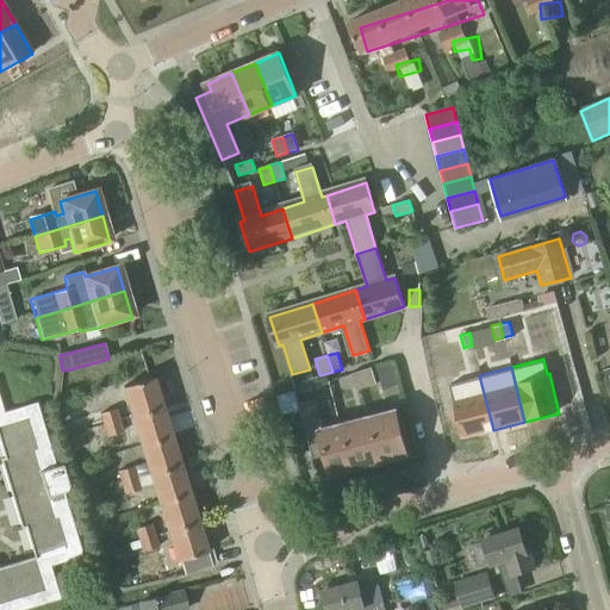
[(361,372),(366,387),(377,385),(371,368),(361,372)]
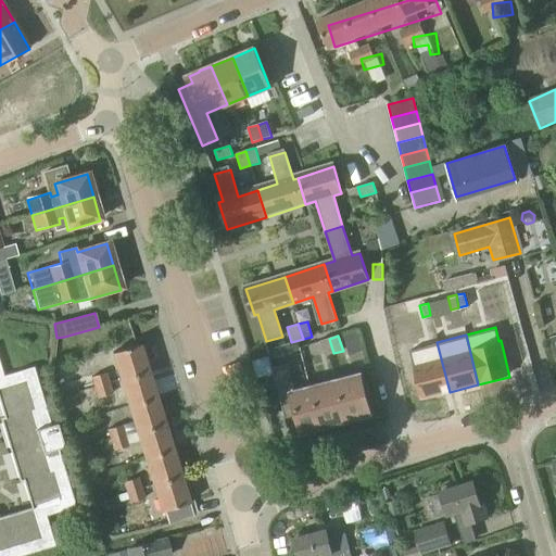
[(333,353),(329,339),(319,341),(324,356),(333,353)]
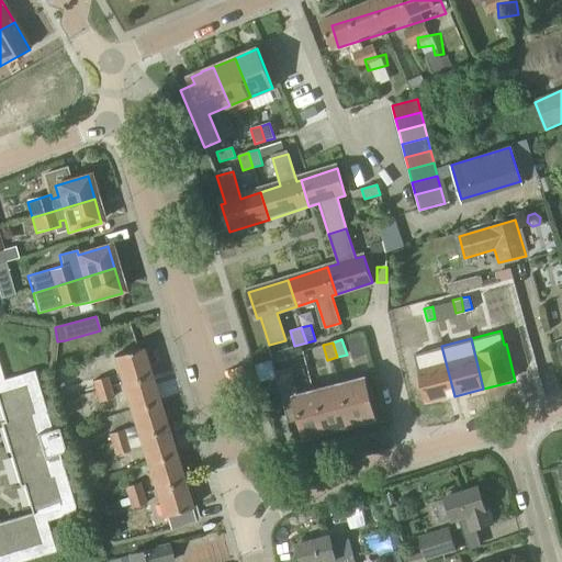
[(441,346),(413,353),(425,403),(454,396),(441,346)]
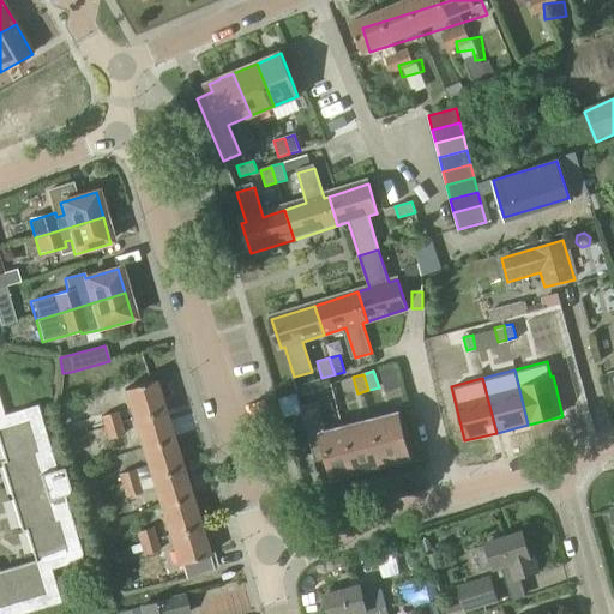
[(319,379),(304,385),(306,396),(323,390),(319,379)]
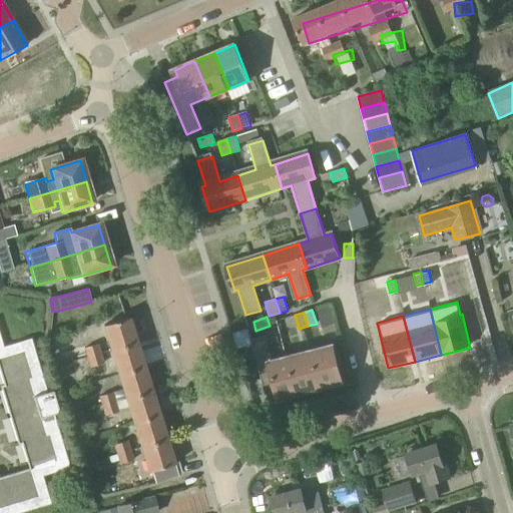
[(101,354),(110,351),(136,343),(128,319),(102,326),(107,342),(96,345),(83,349),(86,359),(101,354)]
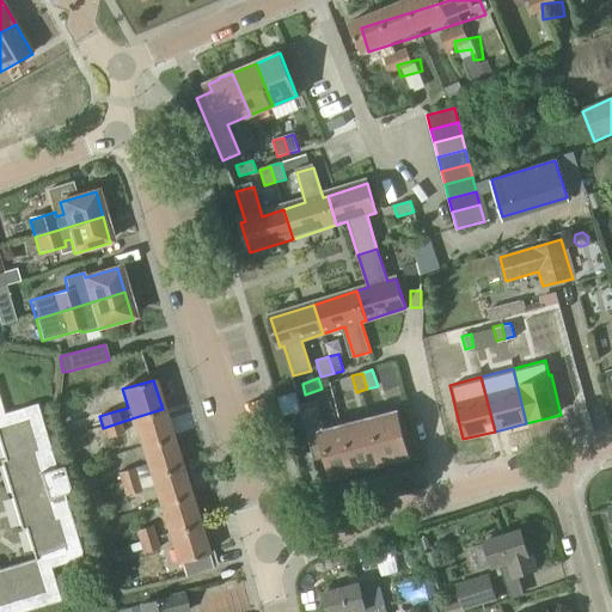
[(317,470),(332,466),(335,475),(353,471),(341,426),(325,430),(317,401),(300,405),(317,470)]
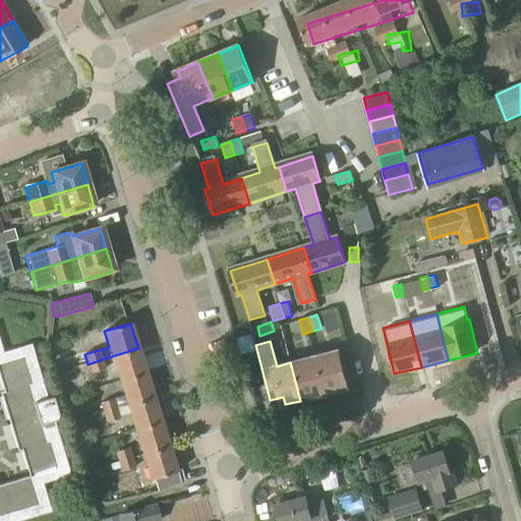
[(1,354),(0,349),(0,382),(3,391),(0,391),(0,394),(17,453),(21,452),(29,476),(0,484),(0,520),(10,520),(49,510),(41,481),(68,473),(53,420),(60,418),(53,396),(46,398),(30,345),(1,354)]
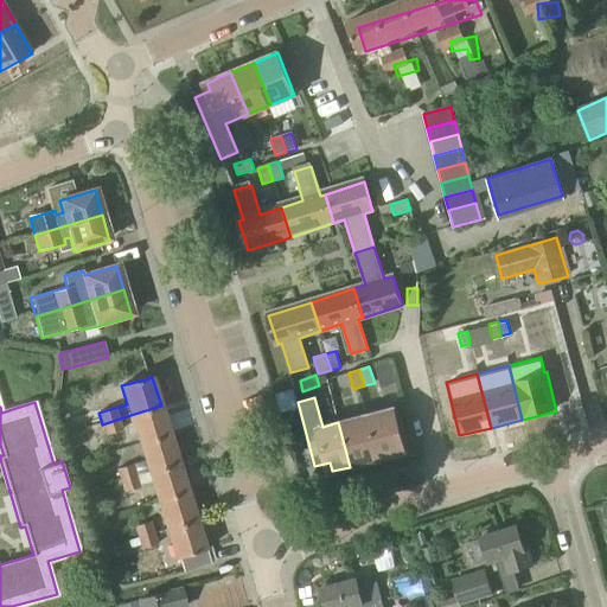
[(140,443),(170,434),(161,406),(131,415),(140,443)]
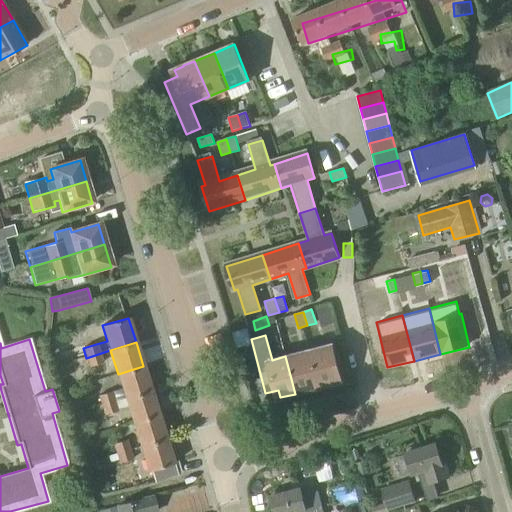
[(333,344),(308,350),(318,387),(342,381),(333,344)]
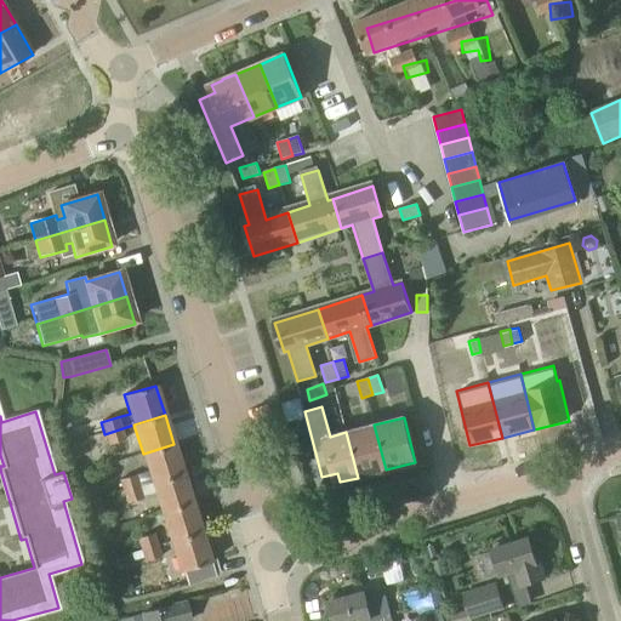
[(374,425),(346,432),(358,478),(386,469),(374,425)]
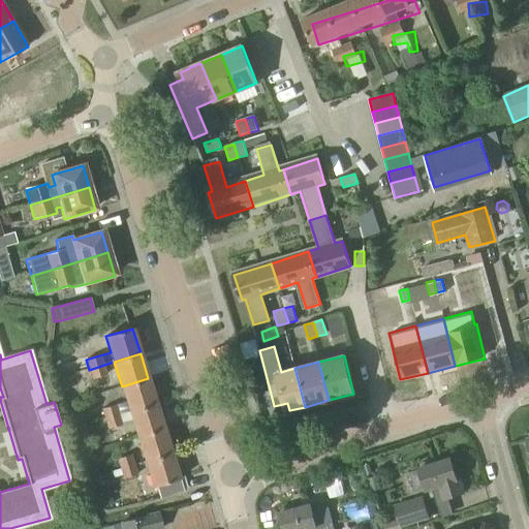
[(104,365),(89,370),(92,379),(107,375),(104,365)]
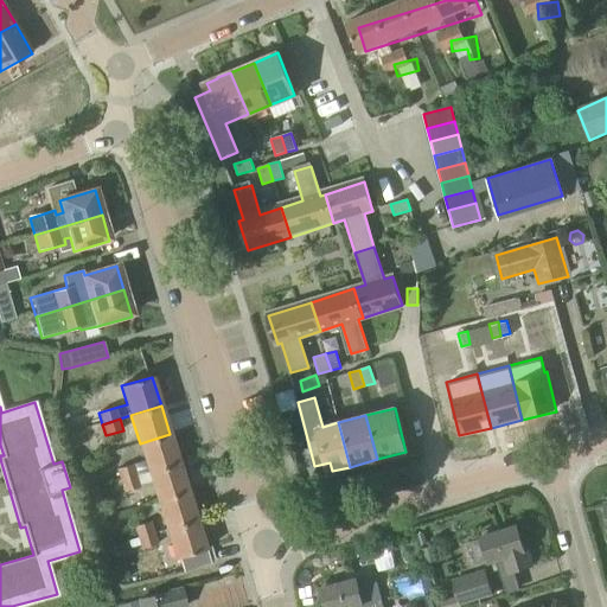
[(179,464),(170,434),(140,443),(145,460),(133,464),(116,470),(120,481),(179,464)]
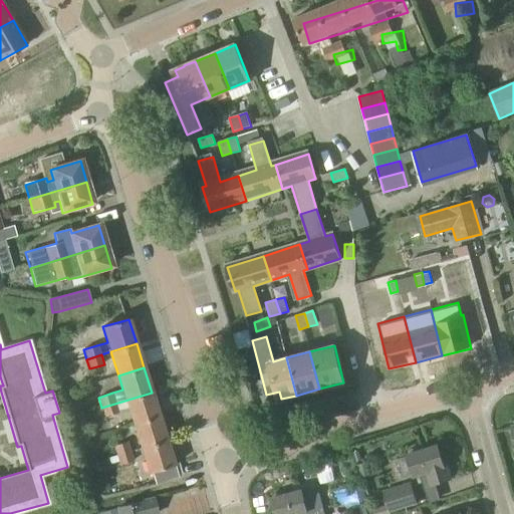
[(152,393),(125,401),(127,408),(134,425),(159,417),(152,393)]
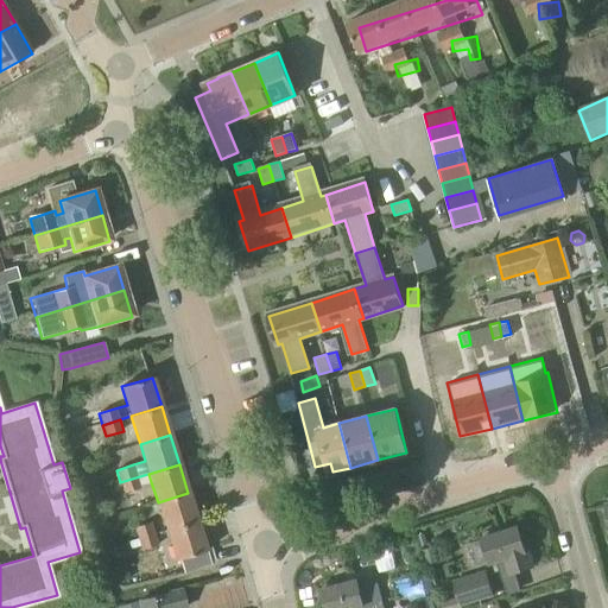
[(138,477),(120,482),(124,493),(140,488),(140,486),(138,477)]
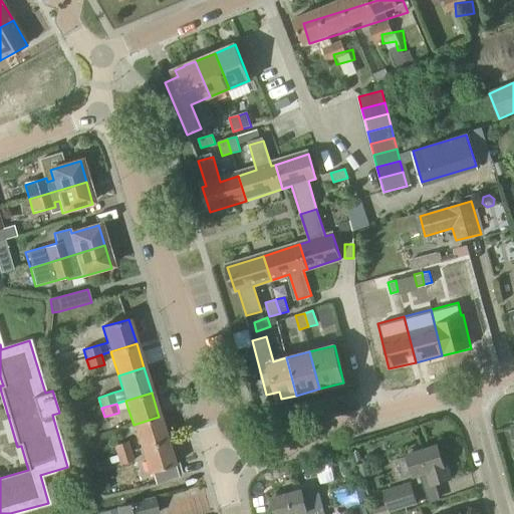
[(141,449),(167,441),(159,417),(134,425),(141,449)]
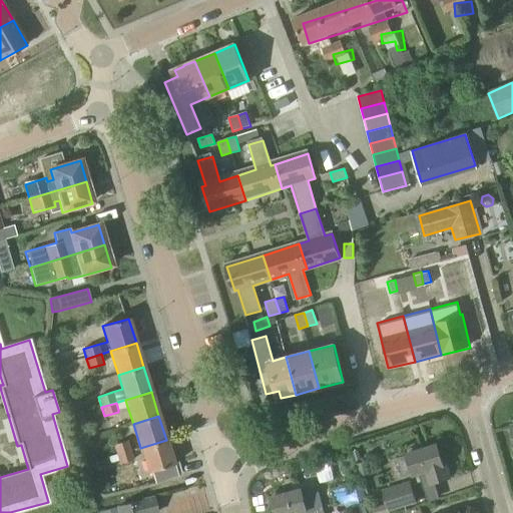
[(166,440),(140,448),(148,473),(150,472),(174,465),(166,440)]
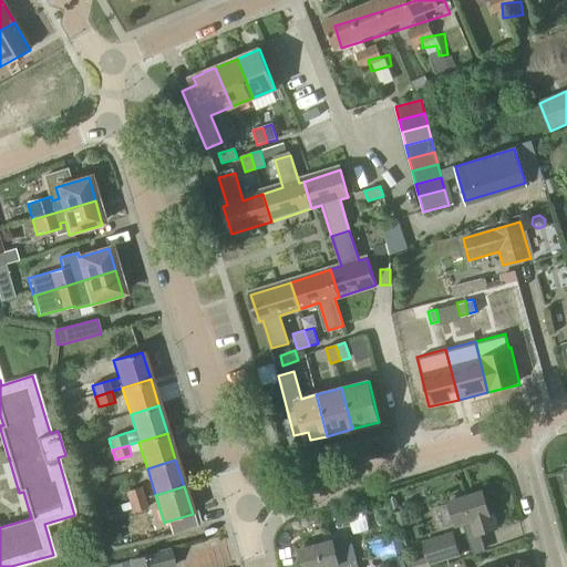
[(124,492),(129,503),(145,498),(141,487),(124,492)]
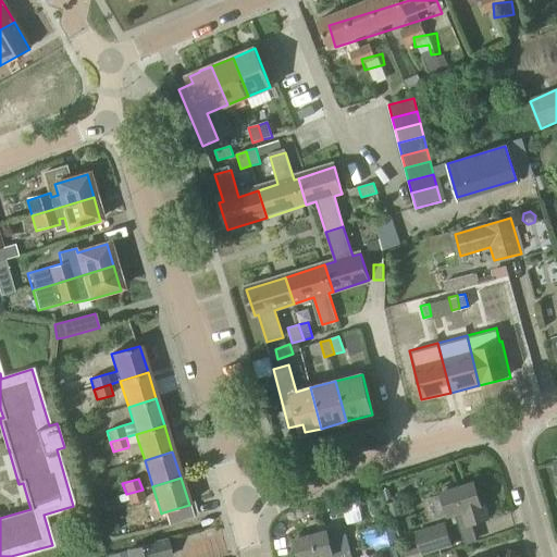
[(481,504),(474,483),(455,490),(453,485),(442,489),(443,493),(441,494),(442,496),(432,499),(437,518),(447,515),(448,517),(454,515),(458,529),(487,519),(483,504),(481,504)]
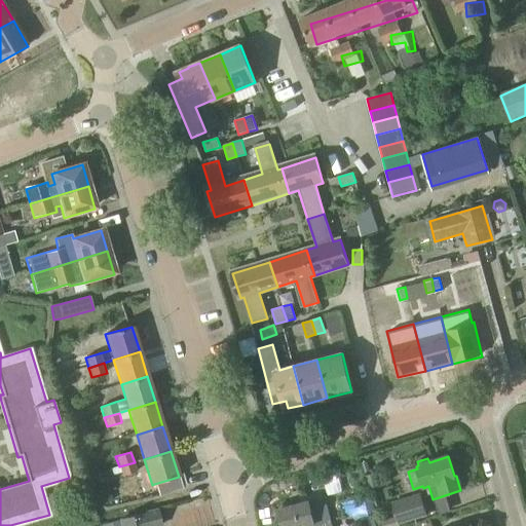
[(138,472),(135,462),(119,466),(122,477),(138,472)]
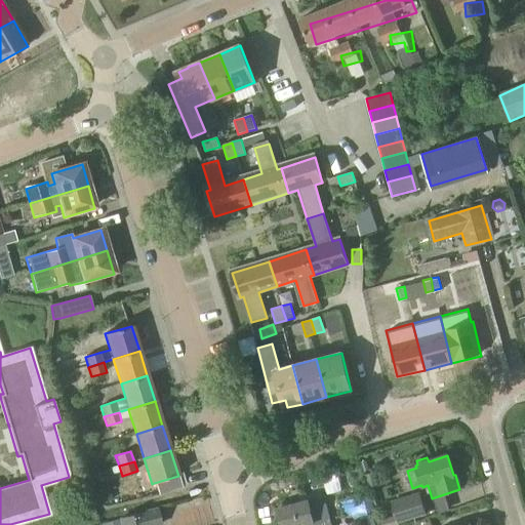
[(178,476),(154,483),(158,495),(182,488),(178,476)]
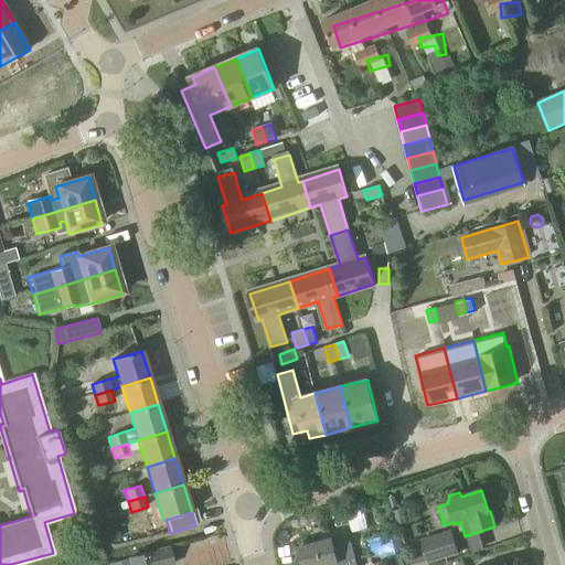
[(102,530),(106,543),(120,539),(116,525),(102,530)]
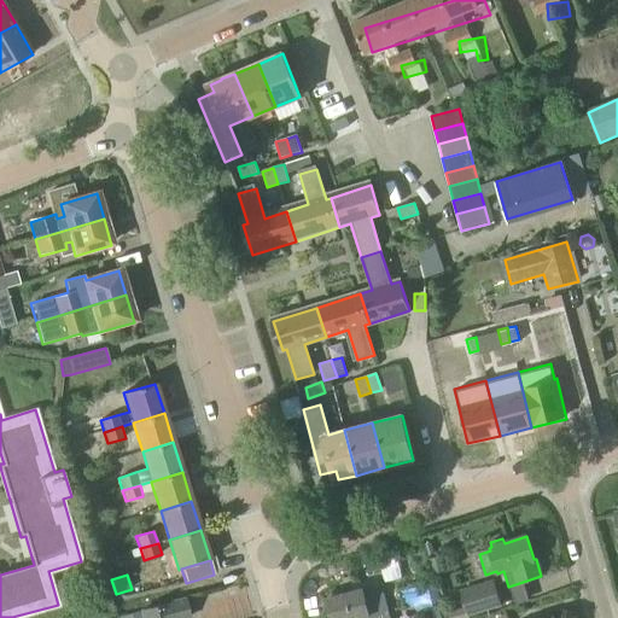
[(445,617),(468,617),(467,614),(501,604),(494,579),(460,589),(465,607),(445,613),(445,617)]
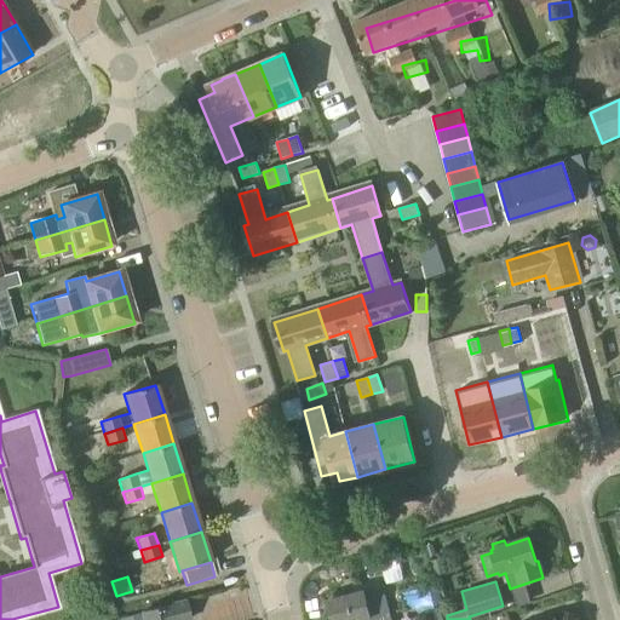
[(371,618),(363,591),(327,601),(332,619),(389,619),(388,614),(371,618)]
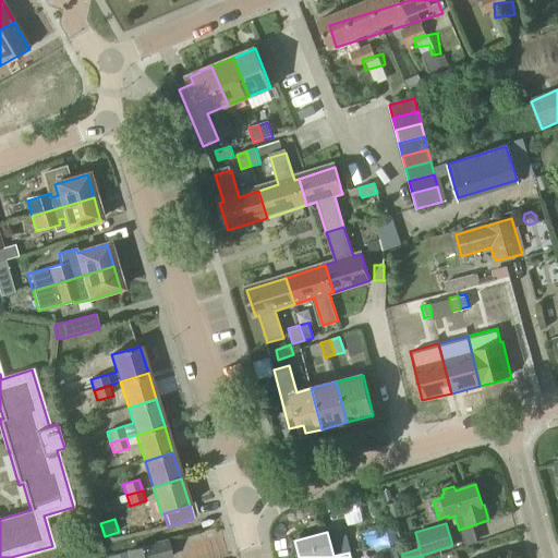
[(130,557),(167,557),(171,557),(167,541),(129,550),(130,557)]
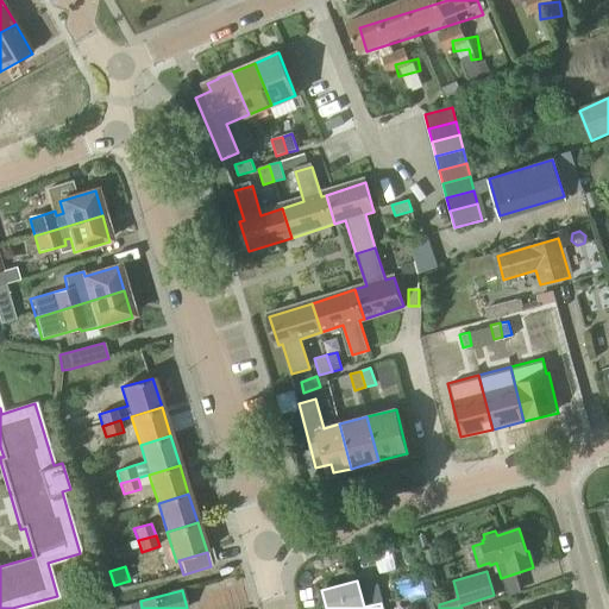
[(420,608),(435,608),(433,597),(418,602),(420,608)]
